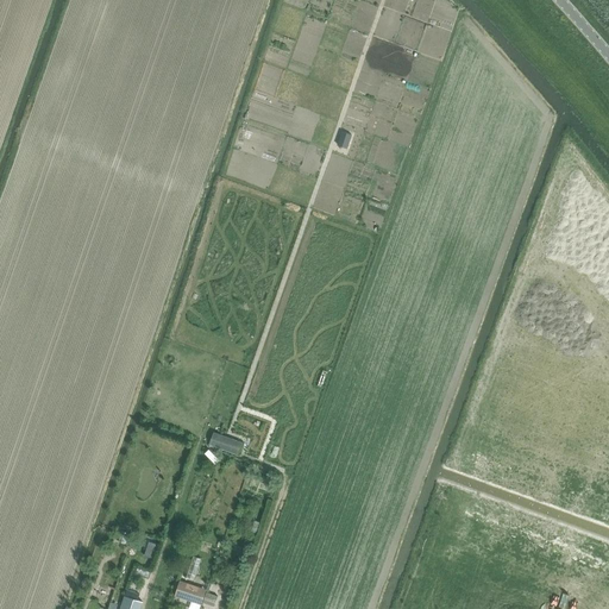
[(405,162),(409,148),(402,146),(397,159),(405,162)]
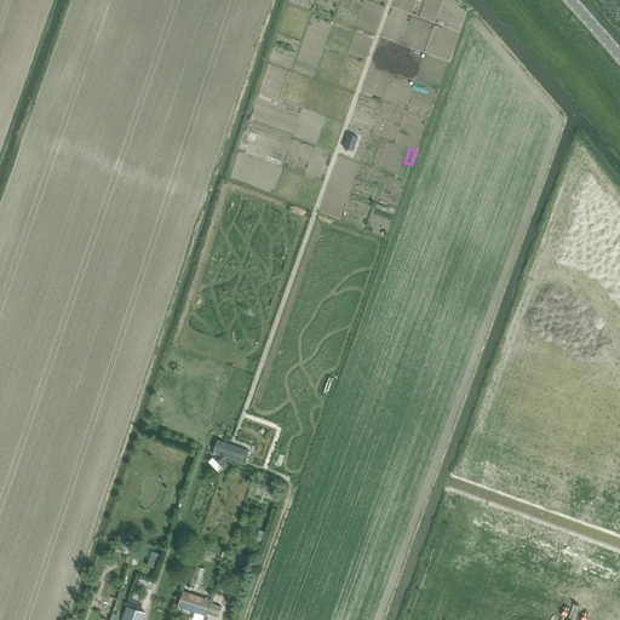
[(245,194),(247,185),(237,183),(236,185),(236,184),(231,197),(239,200),(240,193),(245,194)]
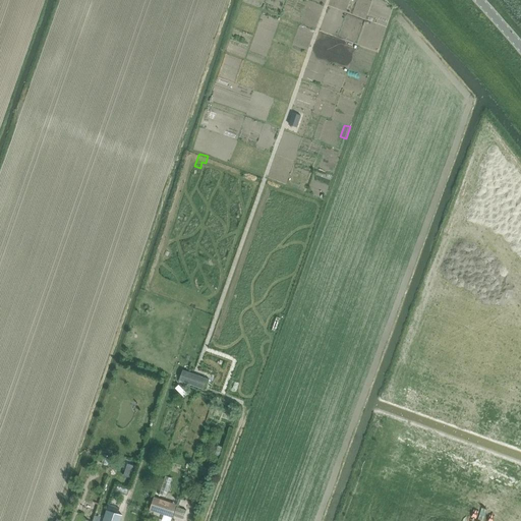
[(204,207),(203,213),(213,215),(215,209),(204,207)]
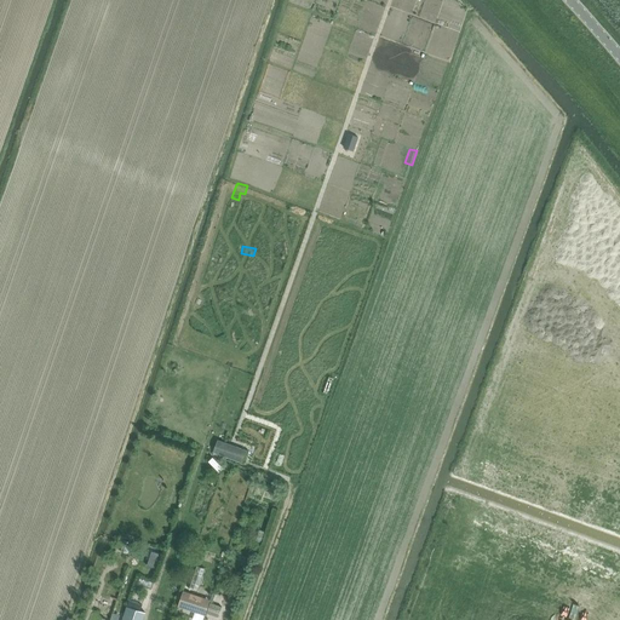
[(213,452),(242,463),(246,449),(218,440),(213,452)]
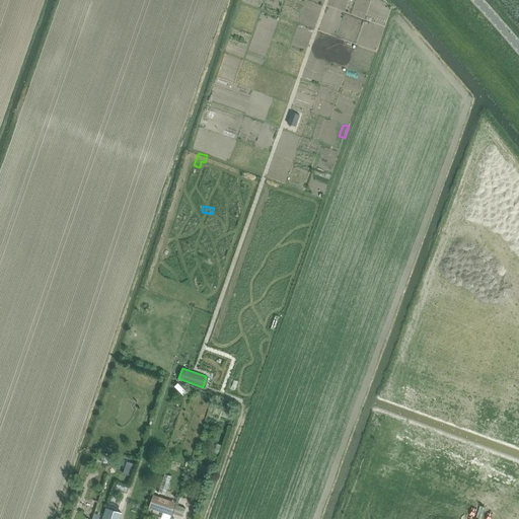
[(119,485),(129,488),(131,482),(121,478),(119,485)]
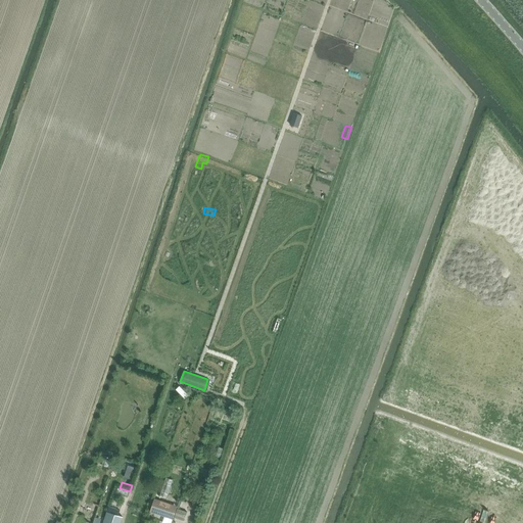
[(150,509),(173,517),(176,508),(153,500),(150,509)]
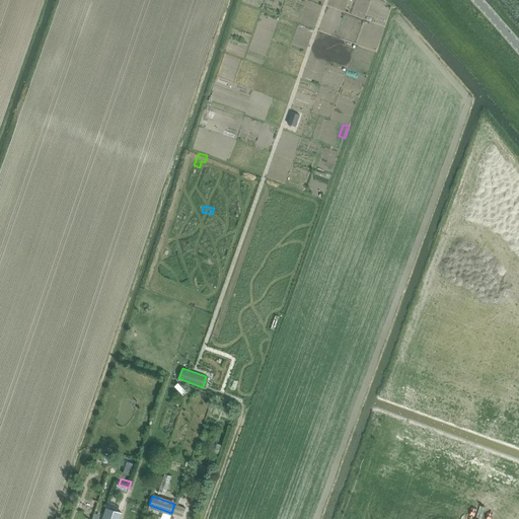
[(173,511),(183,514),(186,508),(176,504),(173,511)]
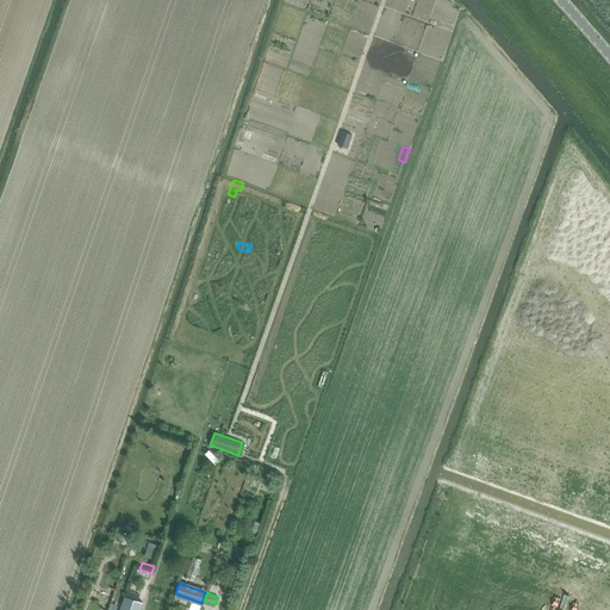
[(141,609),(143,603),(125,597),(120,609),(141,609)]
